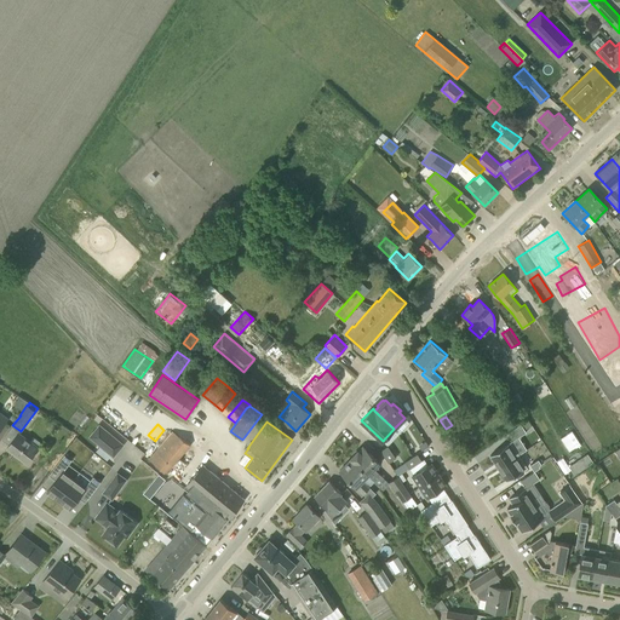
[(122,445),(99,425),(90,437),(114,457),(122,445)]
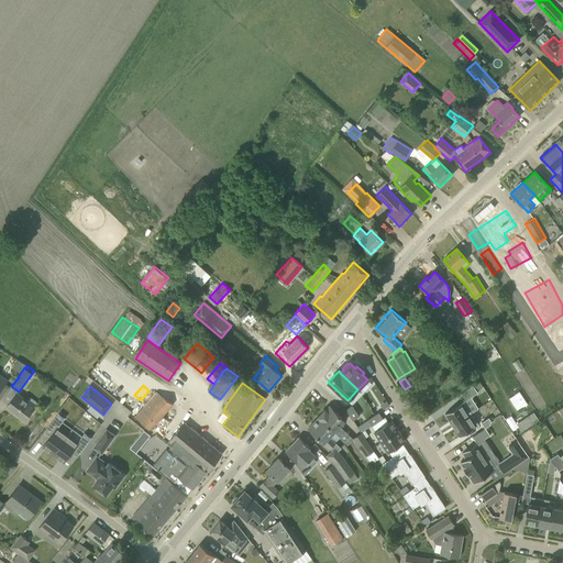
[(134,416),(151,430),(173,404),(156,390),(134,416)]
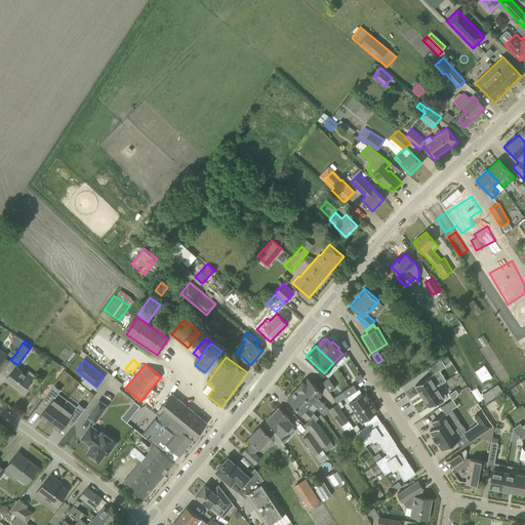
[(6,379),(23,392),(33,377),(16,365),(6,379)]
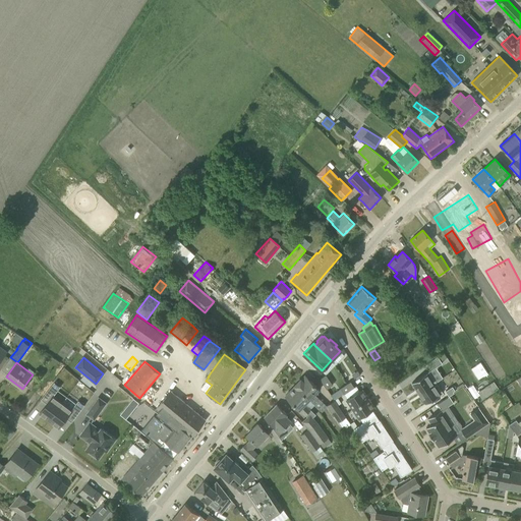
[(428,371),(412,383),(419,394),(436,383),(428,371)]
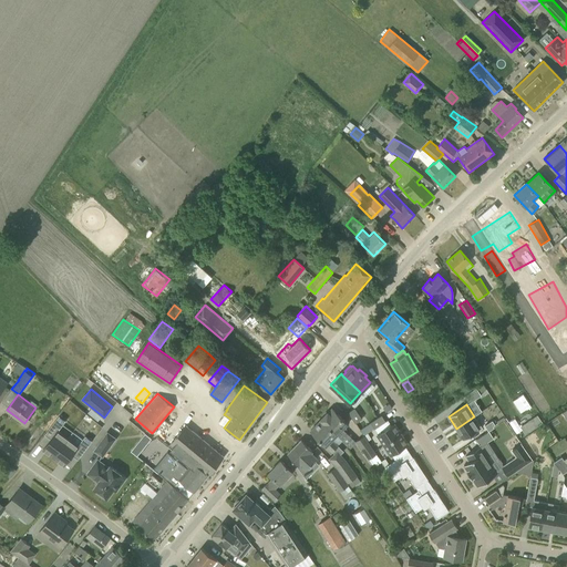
[(354,408),(348,412),(356,423),(361,419),(354,408)]
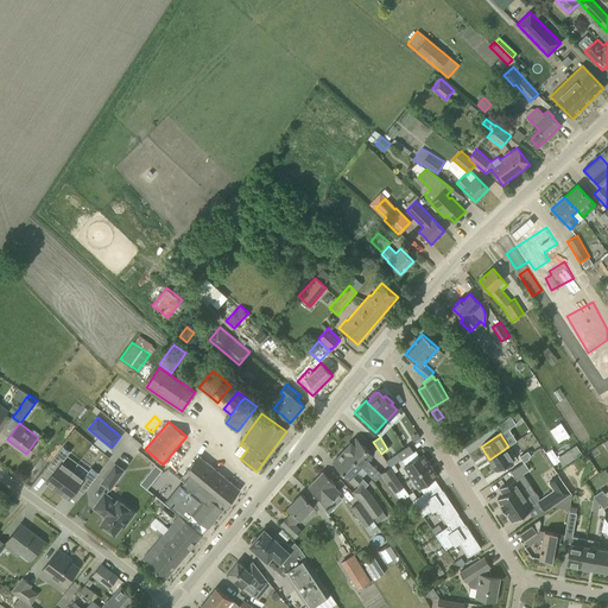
[(352,443),(343,450),(344,450),(361,466),(367,473),(373,467),(367,460),(373,454),(366,447),(365,447),(356,438),(352,443)]
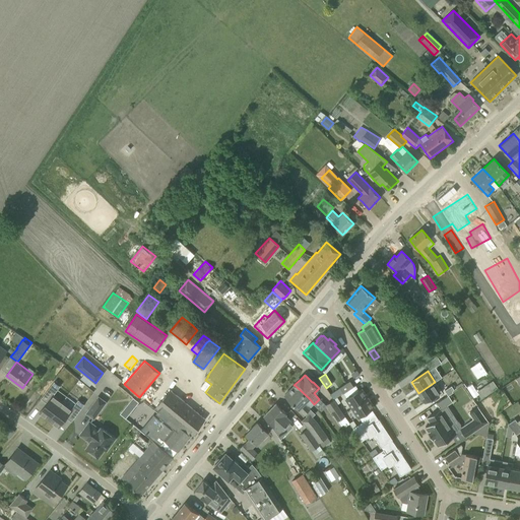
[(47,402),(40,412),(49,419),(65,398),(56,391),(60,386),(54,381),(41,398),(47,402)]
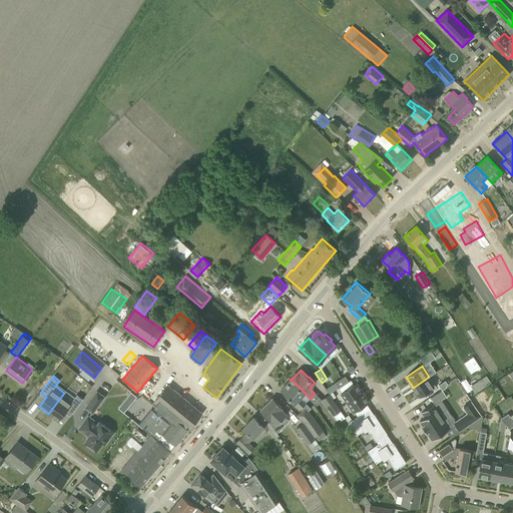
[(342,378),(335,382),(339,388),(349,381),(345,376),(342,378)]
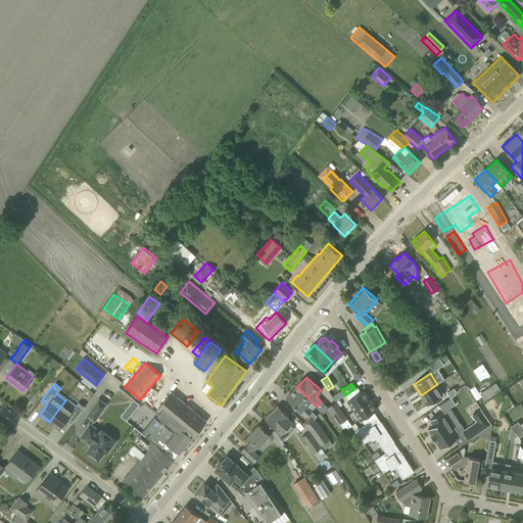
[(437,384),(421,395),(427,406),(444,394),(437,384)]
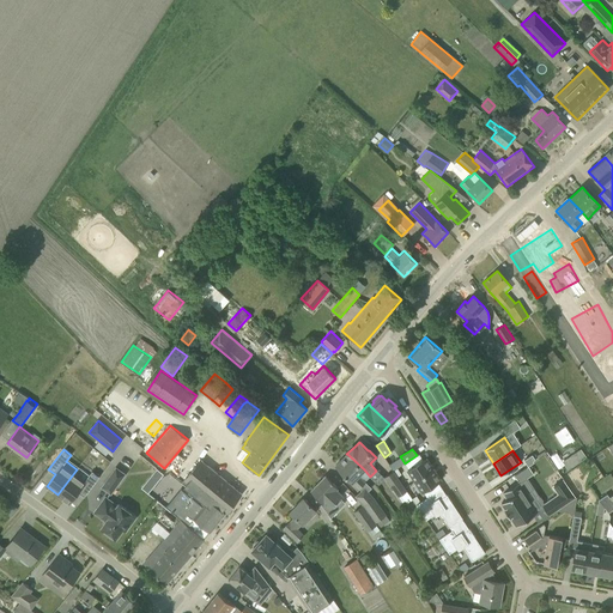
[(347,454),(335,466),(359,489),(365,481),(370,477),(364,469),(347,454)]
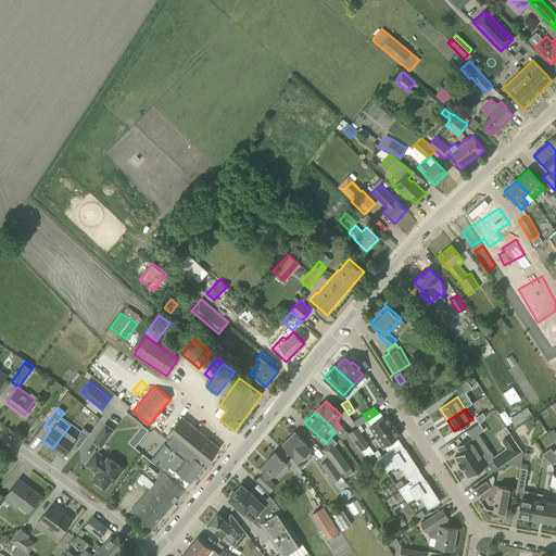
[(165,469),(164,471),(185,489),(190,482),(219,447),(181,416),(166,433),(163,433),(159,439),(142,425),(129,441),(165,469)]
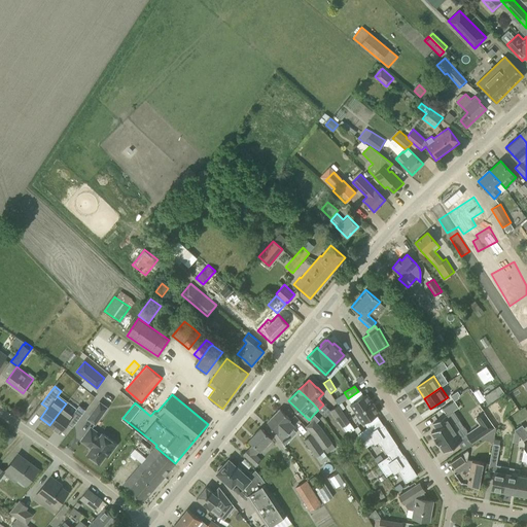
[(351,403),(351,405),(357,414),(373,403),(366,394),(363,395),(351,403)]
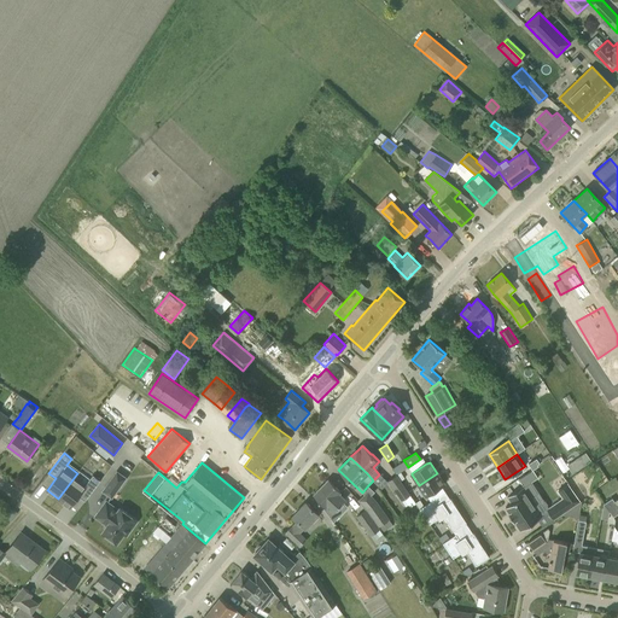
[(543,491),(560,481),(554,470),(536,479),(543,491)]
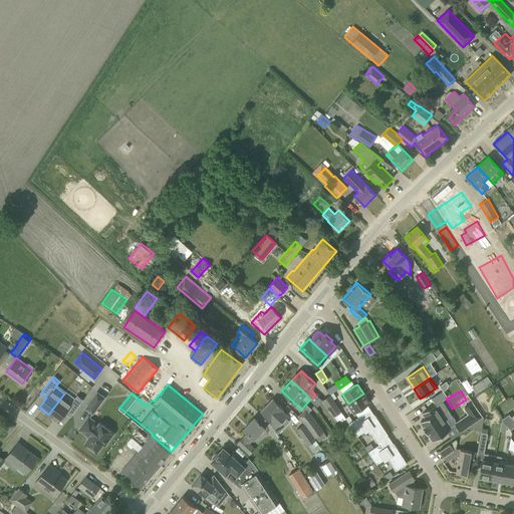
[(93,414),(104,398),(97,393),(85,409),(93,414)]
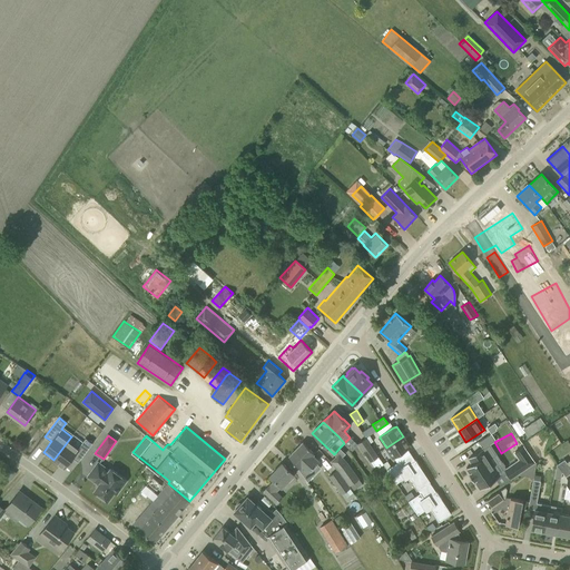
[(71,436),(53,460),(65,468),(72,458),(78,462),(92,443),(86,439),(81,444),(71,436)]
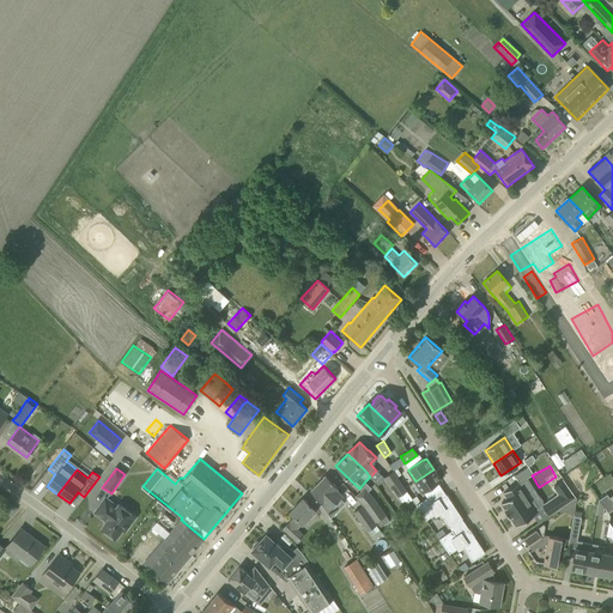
[(434,469),(416,481),(423,492),(424,491),(437,481),(441,480),(434,469)]
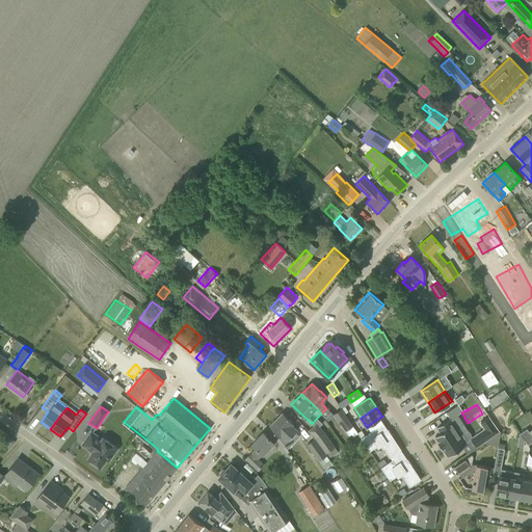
[(353,426),(342,409),(334,415),(346,431),(353,426)]
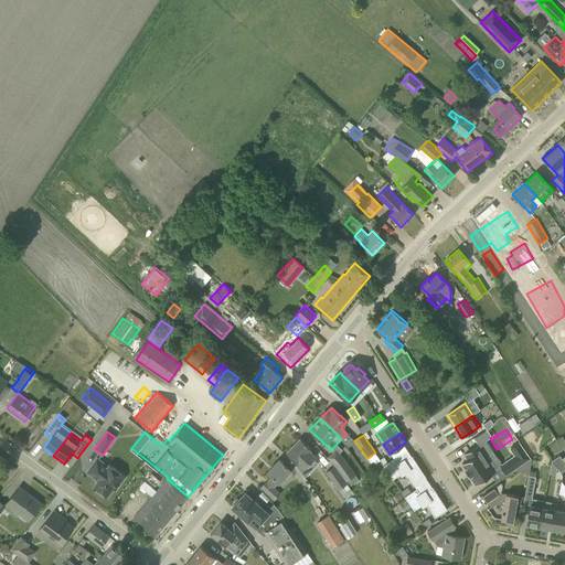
[(306,467),(316,457),(310,451),(312,449),(300,438),(286,452),(292,458),(291,459),(292,459),(298,464),(297,465),(306,477),(311,471),(306,467)]
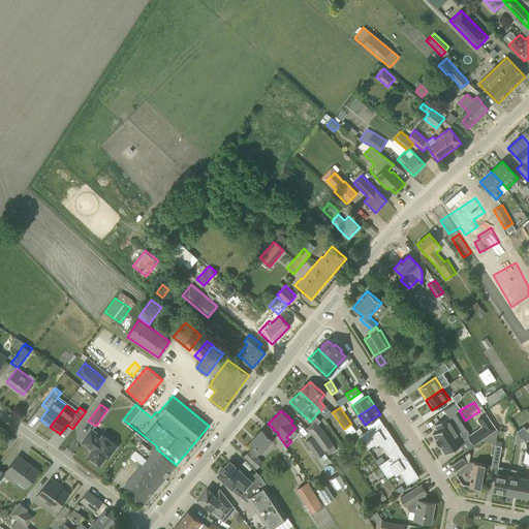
[(439,446),(440,445),(445,454),(463,442),(453,427),(461,422),(454,412),(434,425),(438,431),(433,434),(436,439),(435,439),(436,441),(437,440),(439,444),(438,444),(439,446)]
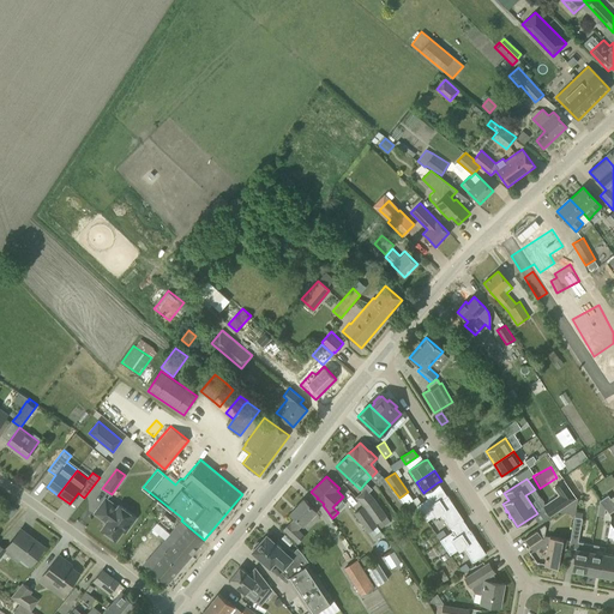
[(560,494),(543,505),(549,516),(576,498),(565,480),(554,486),(560,494)]
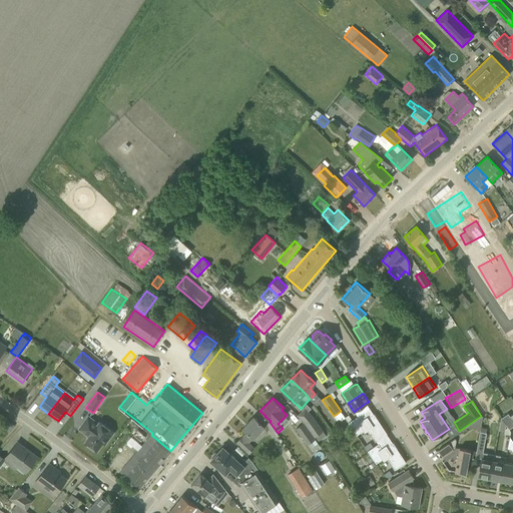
[(512,414),(510,416),(508,413),(501,418),(509,429),(512,426),(512,414)]
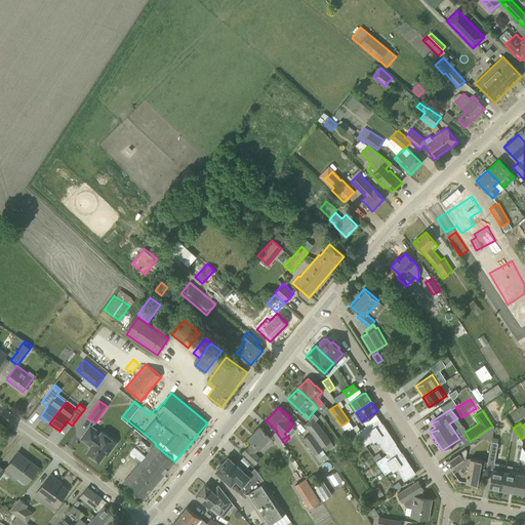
[(396,444),(382,423),(375,429),(372,431),(368,425),(360,430),(356,433),(365,445),(376,438),(385,451),(396,444)]
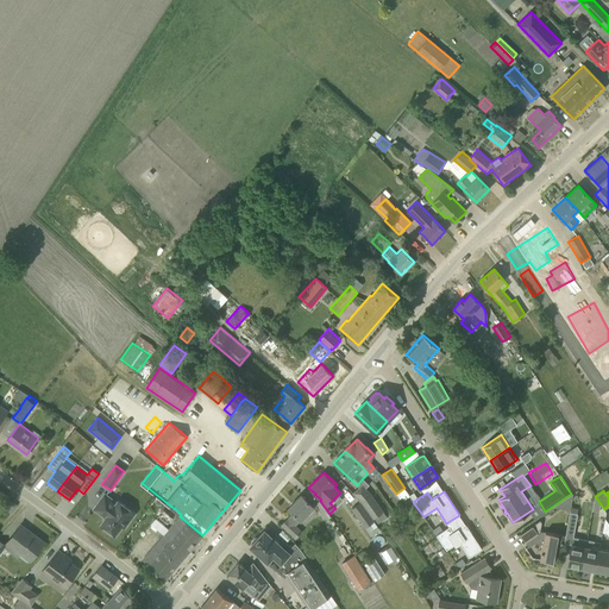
[(106,518),(101,525),(115,535),(123,526),(125,527),(137,512),(117,498),(115,500),(105,493),(93,509),(102,515),(106,518)]
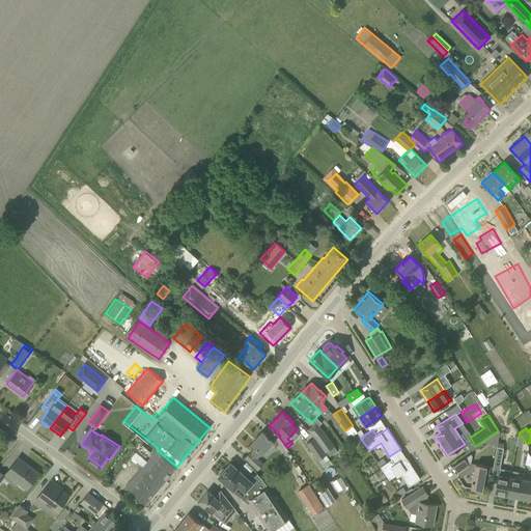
[(482,442),(497,445),(500,429),(482,442)]
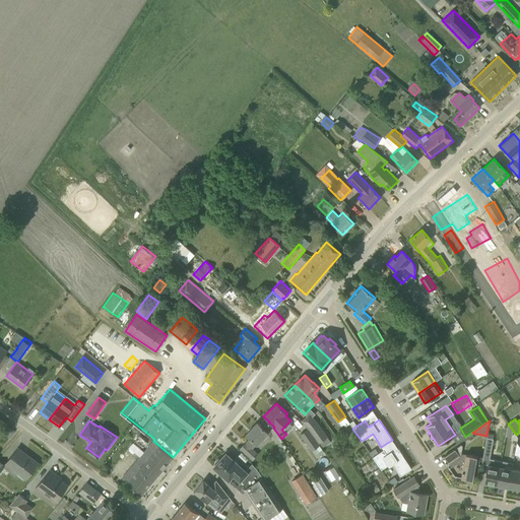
[(258,453),(253,448),(256,444),(257,445),(268,433),(257,423),(246,435),(250,438),(241,448),(252,459),(258,453)]
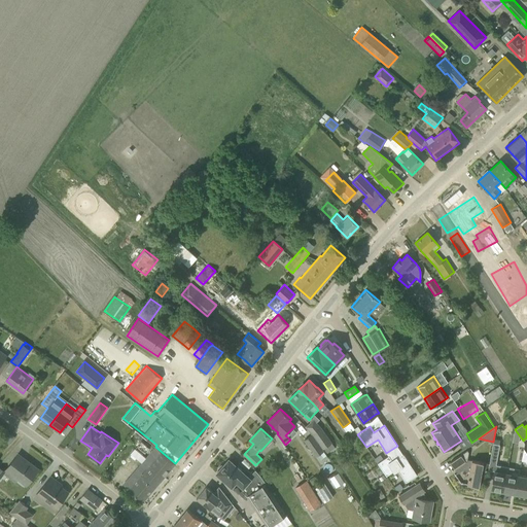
[(321,428),(313,433),(323,449),(326,453),(335,448),(331,444),(321,428)]
